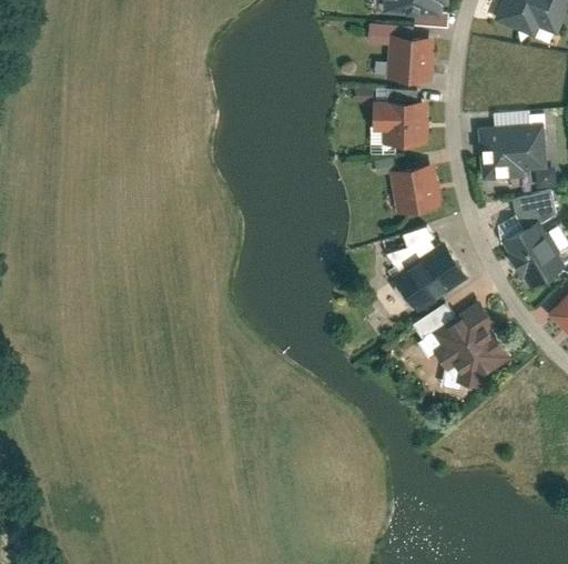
[(384,0),(383,12),(443,16),(443,6),(449,6),(448,0),(384,0)]
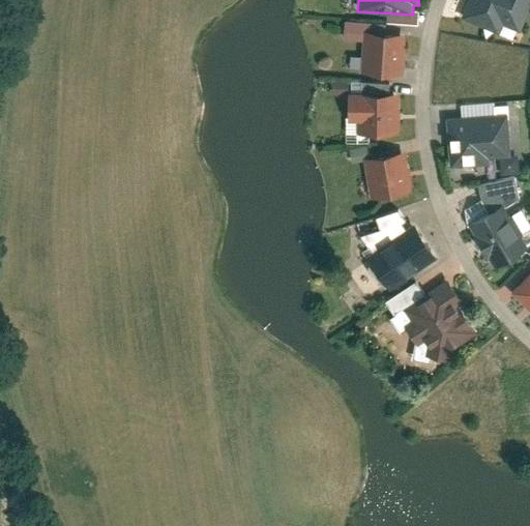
[(529,9),(529,0),(468,0),(461,19),(498,35),(502,27),(520,34),(529,9)]
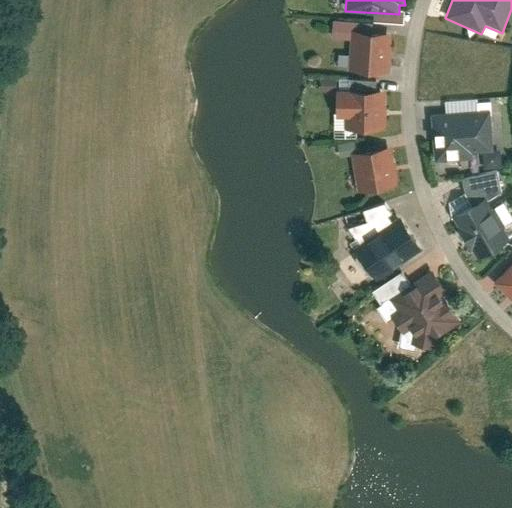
[(389,74),(391,33),(350,30),(347,71),(389,74)]
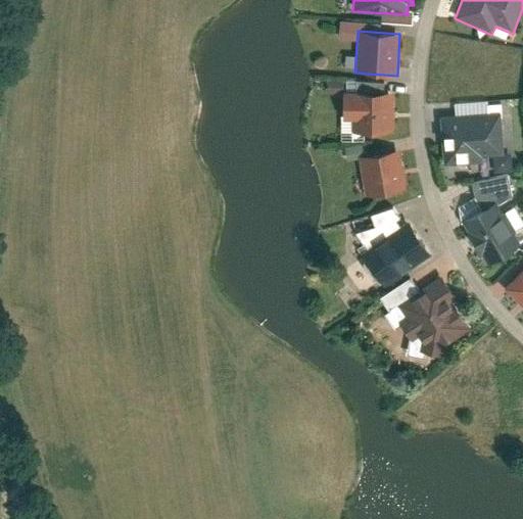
[(393,133),(393,91),(351,91),(351,133),(393,133)]
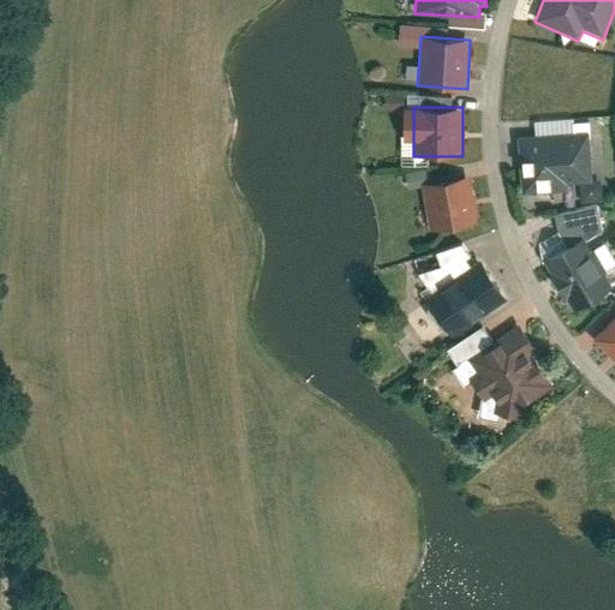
[(589,132),(518,138),(523,196),(567,192),(566,184),(592,183),(589,132)]
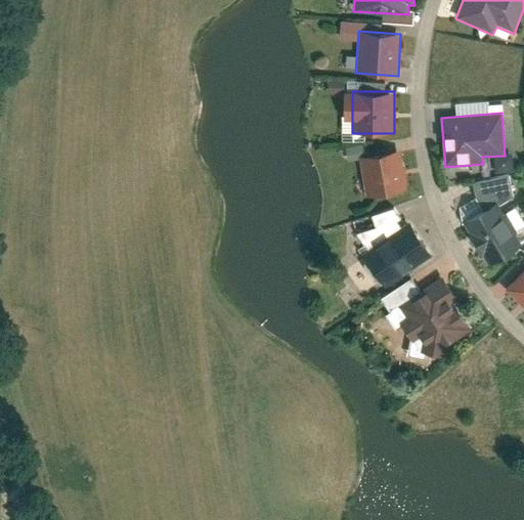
[(400,150),(358,158),(365,198),(407,190),(400,150)]
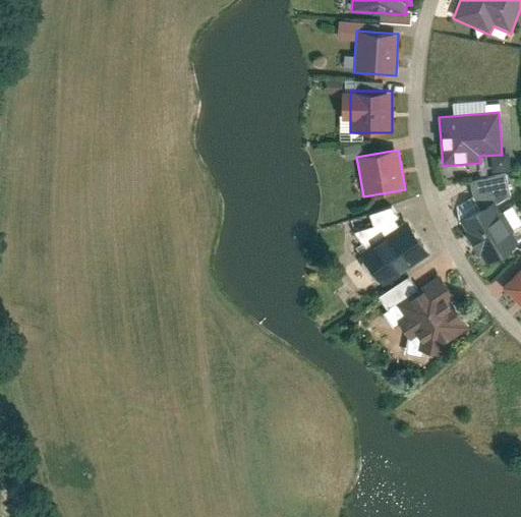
[(518,244),(493,202),(460,221),(485,264),(518,244)]
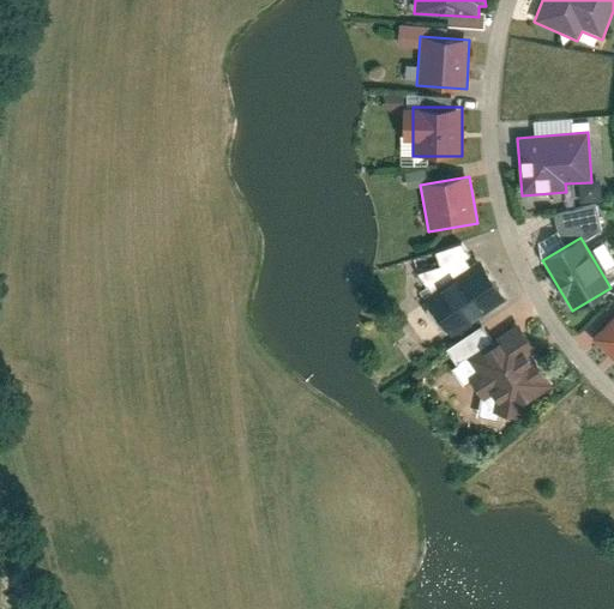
[(506,300),(479,259),(423,297),(451,338),(506,300)]
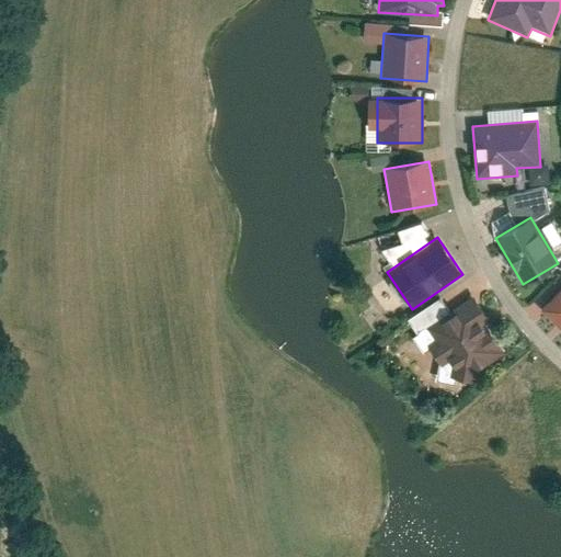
[(560,288),(540,311),(560,330),(560,288)]
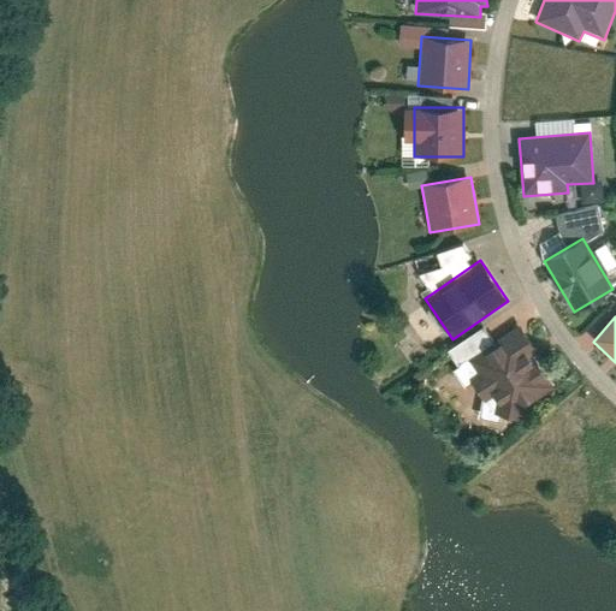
[(519,325),(467,360),(477,374),(469,379),(485,402),(492,397),(497,404),(495,415),(523,420),(525,409),(556,389),(534,357),(538,354),(519,325)]
